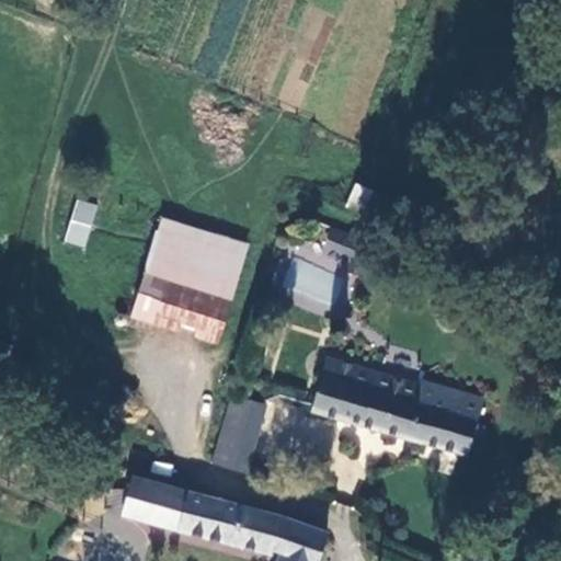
[(353,185),(347,205),(364,209),(369,189),(353,185)]
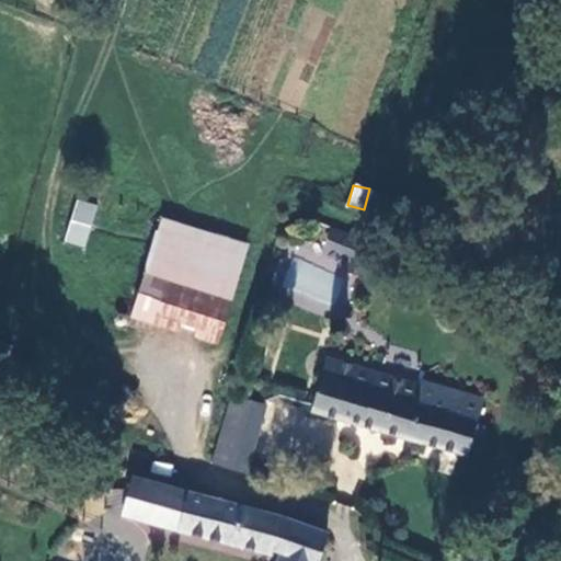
[(63,241),(84,248),(98,205),(76,197),(63,241)]
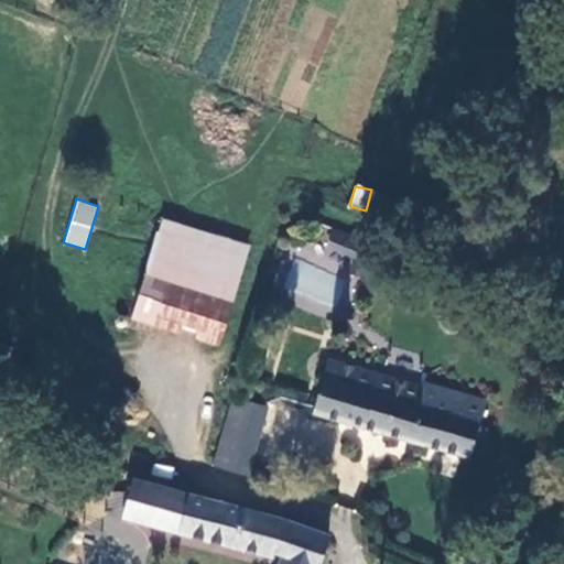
[(214,345),(248,257),(165,225),(131,313),(214,345)]
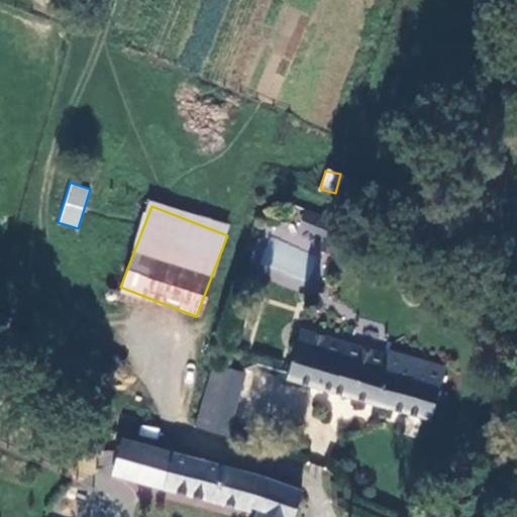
[(301,288),(309,247),(266,238),(257,279),(301,288)]
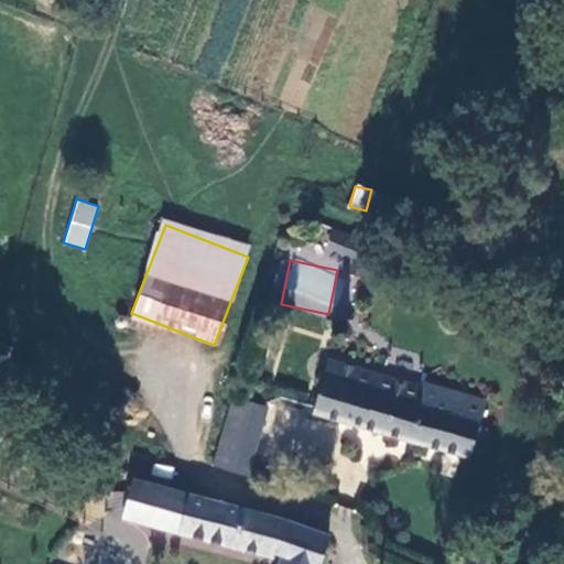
[(368,335),(376,337),(382,335),(387,328),(386,320),(379,315),(371,315),(366,320),(364,327),(368,335)]
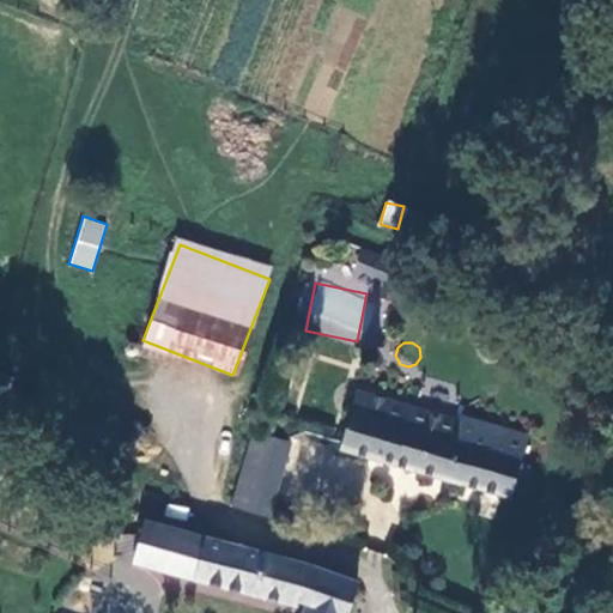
[(417,420),(370,407),(365,416),(360,414),(350,457),(510,502),(521,474),(529,441),(463,422),(457,443),(414,431),(417,420)]
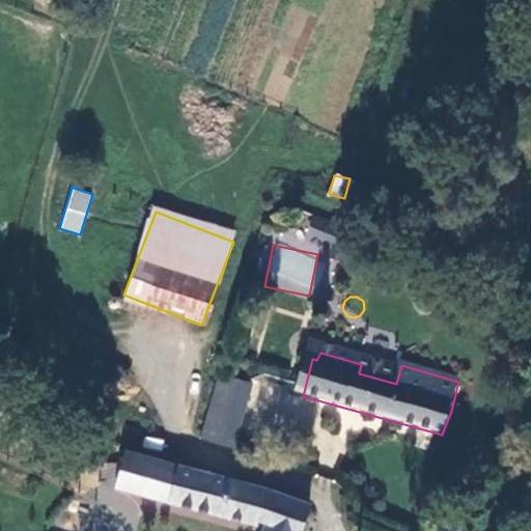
[(232,450),(254,388),(221,375),(199,439),(232,450)]
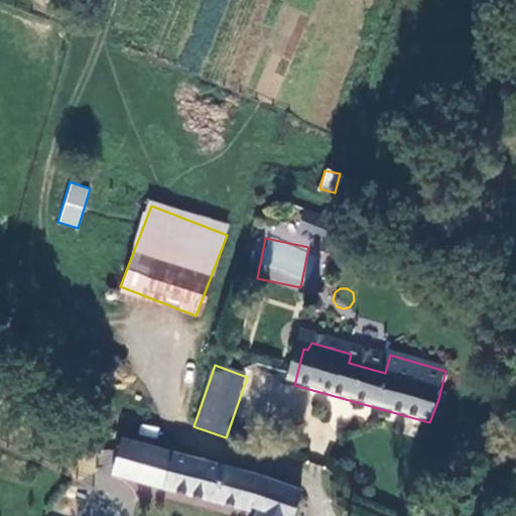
[(296,515),(307,494),(266,480),(124,442),(115,478),(249,514),(254,507),(262,510),(260,515),(296,515)]
